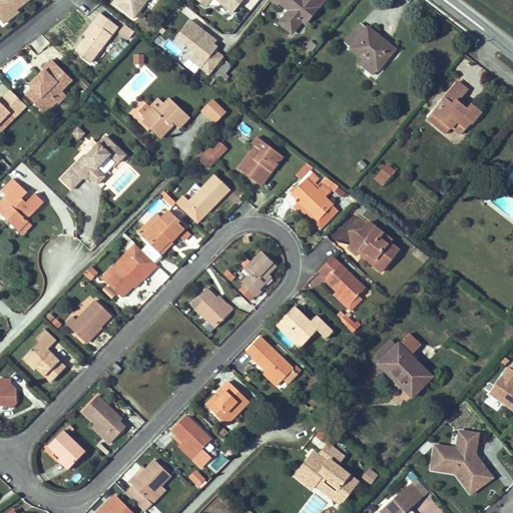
[(0,0),(0,24),(2,27),(19,13),(19,9),(30,0),(0,0)]
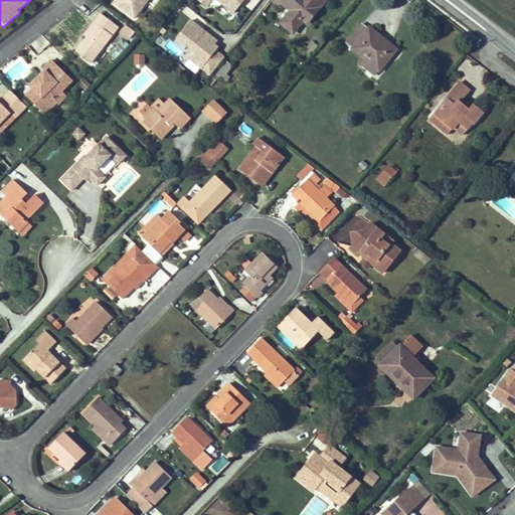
[(150,0),(114,0),(112,4),(135,21),(150,0)]
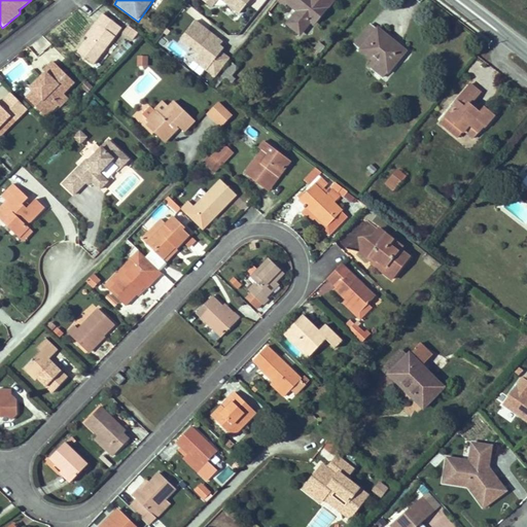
[(221,0),(239,13),(249,0),(201,0),(211,7),(215,0),(221,0)]
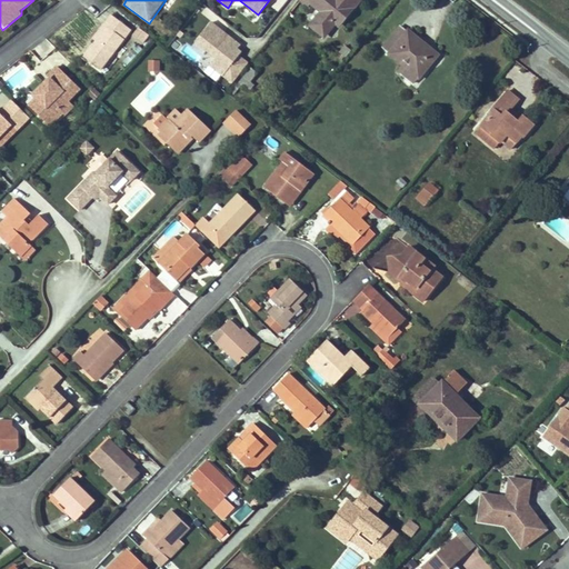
[(340,26),(360,0),(300,0),(301,0),(307,6),(310,1),(322,11),(311,26),(325,36),(336,22),(340,26)]
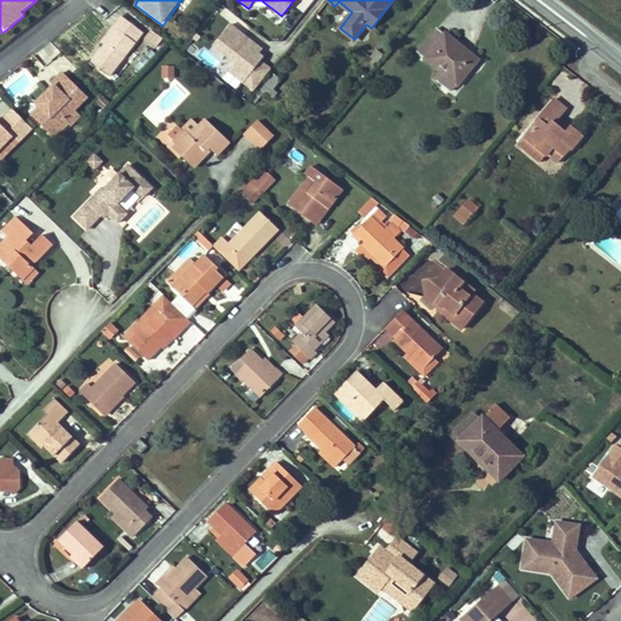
[(220,15),(232,23),(237,16),(224,7),(220,15)]
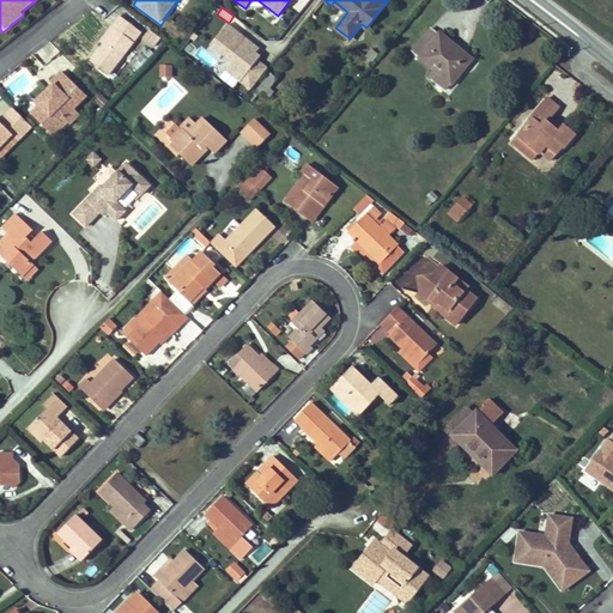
[(103,44),(90,60),(110,77),(146,32),(121,12),(97,40),(103,44)]
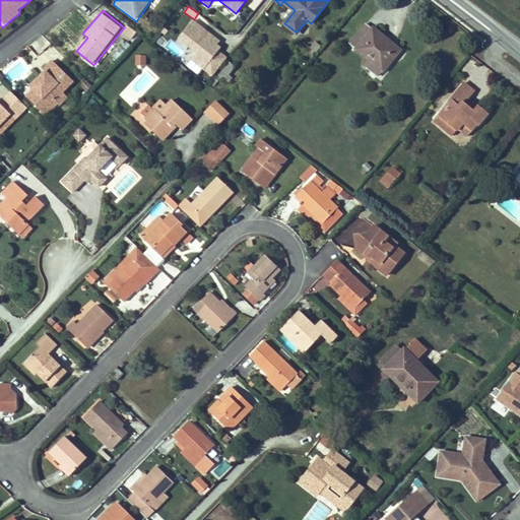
[(220,41),(192,19),(177,39),(196,53),(191,60),(212,76),(228,57),(219,51),(220,48),(218,44),(220,41)]
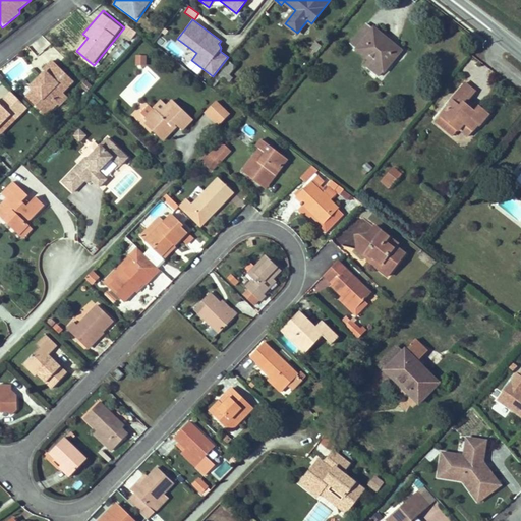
[(400,51),(373,29),(373,30),(367,24),(351,44),(379,67),(384,71),(400,51)]
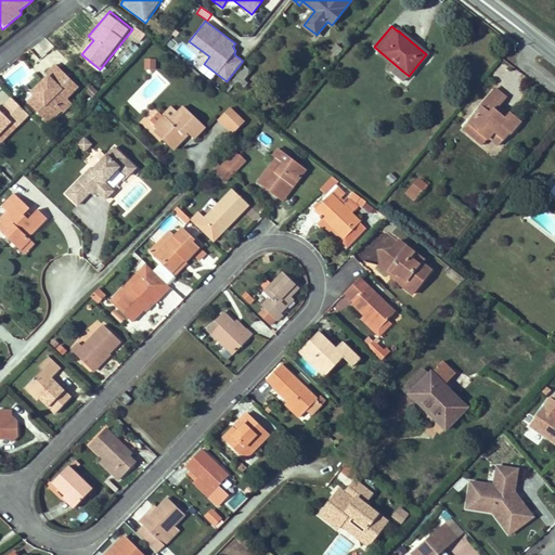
[(156,69),(156,60),(144,60),(144,69),(156,69)]
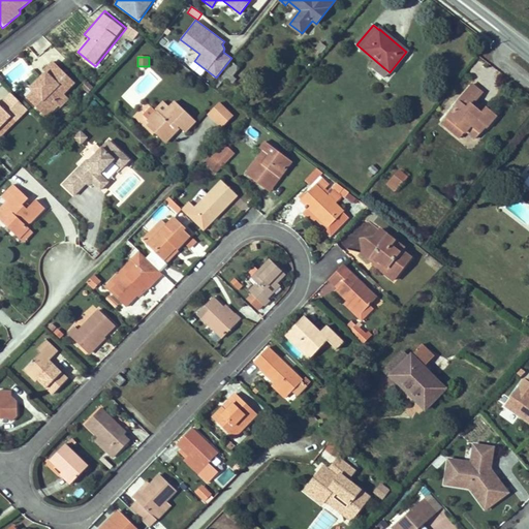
[(50,58),(40,68),(45,72),(40,78),(35,76),(29,83),(30,88),(23,95),(42,114),(54,102),(57,104),(65,95),(60,90),(65,85),(59,78),(64,72),(50,58)]
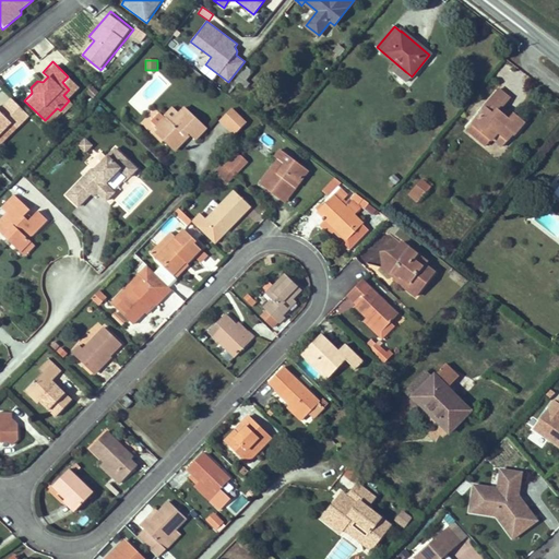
[(245,86),(254,71),(245,66),(235,80),(245,86)]
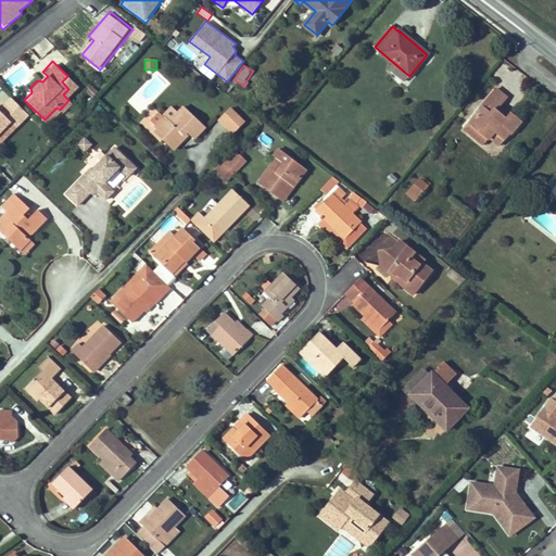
[(155,75),(149,83),(159,91),(165,83),(155,75)]
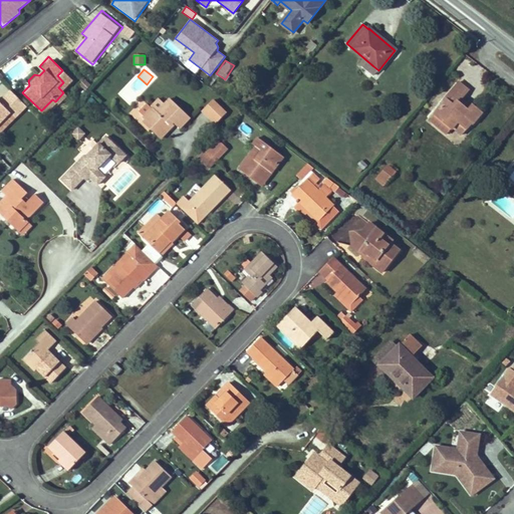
[(69,77),(62,70),(57,75),(63,82),(69,77)]
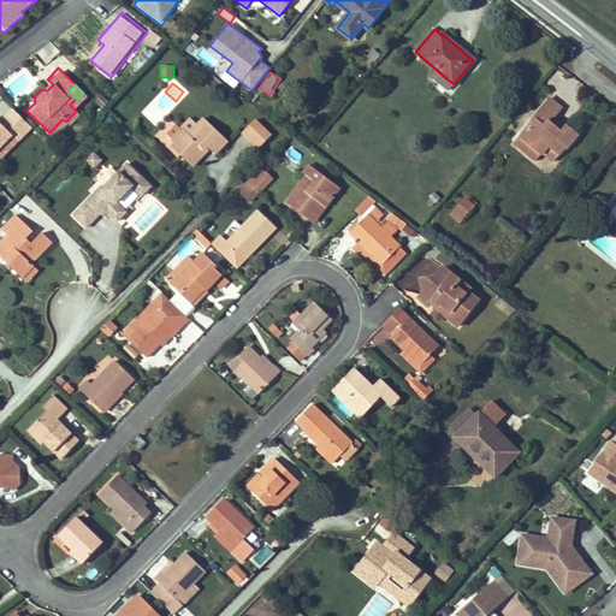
[(535,120),(521,137),(542,154),(543,153),(549,146),(558,154),(564,147),(566,149),(576,135),(567,126),(564,129),(562,132),(550,123),(554,119),(561,108),(549,99),(533,118),(535,120)]
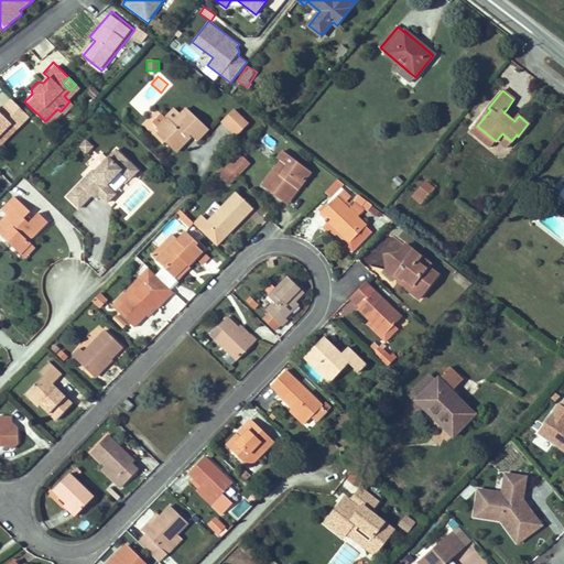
[(0,147),(31,117),(10,97),(0,107),(0,147)]
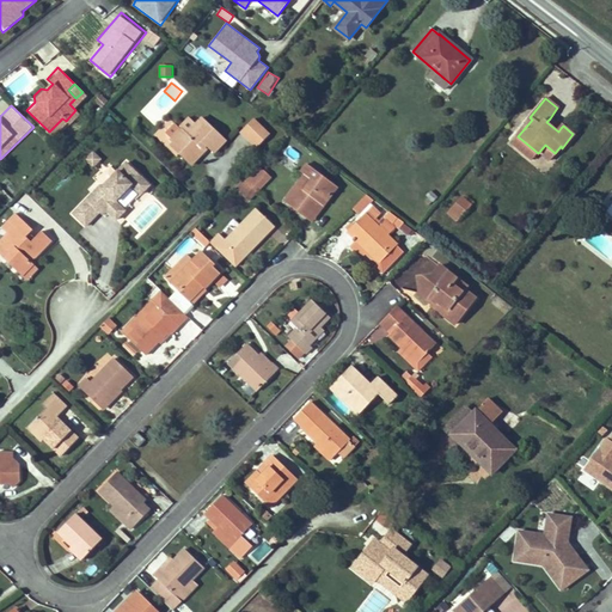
[(215,154),(227,141),(218,132),(203,118),(189,134),(184,129),(172,141),(175,145),(187,154),(183,159),(193,167),(203,155),(201,153),(207,147),(215,154)]
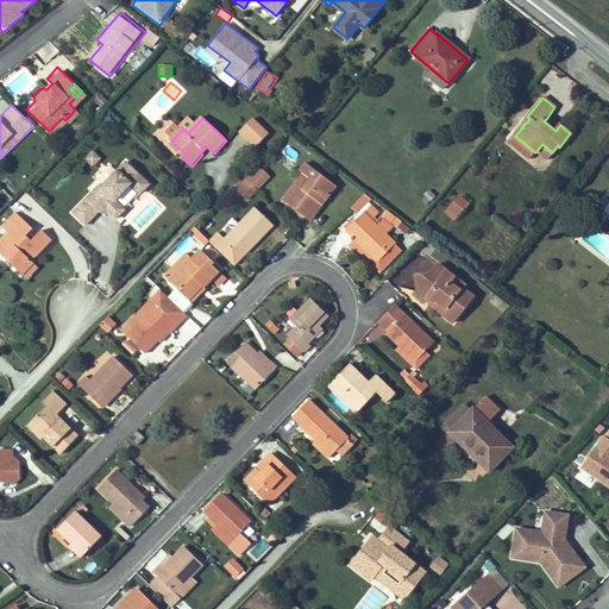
[(269,133),(252,118),(240,130),(257,146),(269,133)]
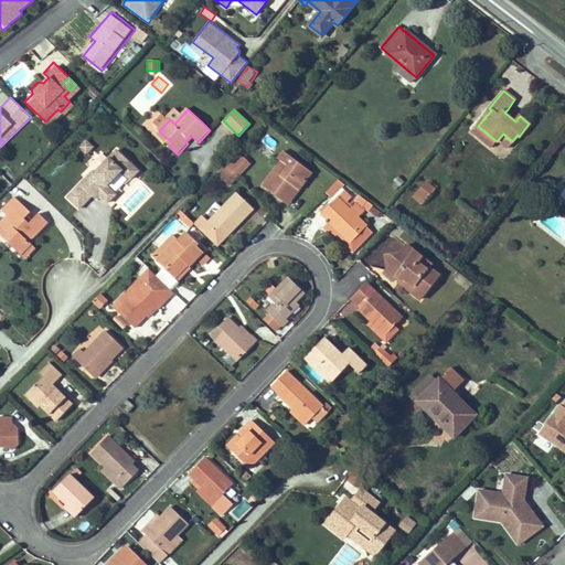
[(508,109),(504,113),(515,121),(518,118),(508,109)]
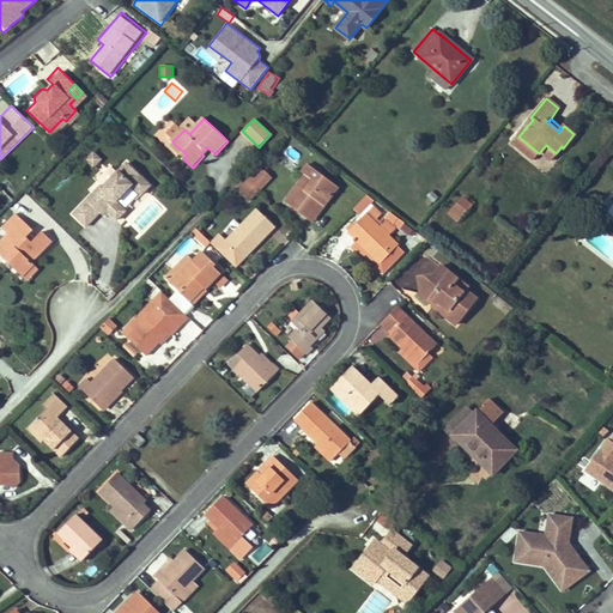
[(539,153),(519,137),(514,143),(534,161),(539,153)]
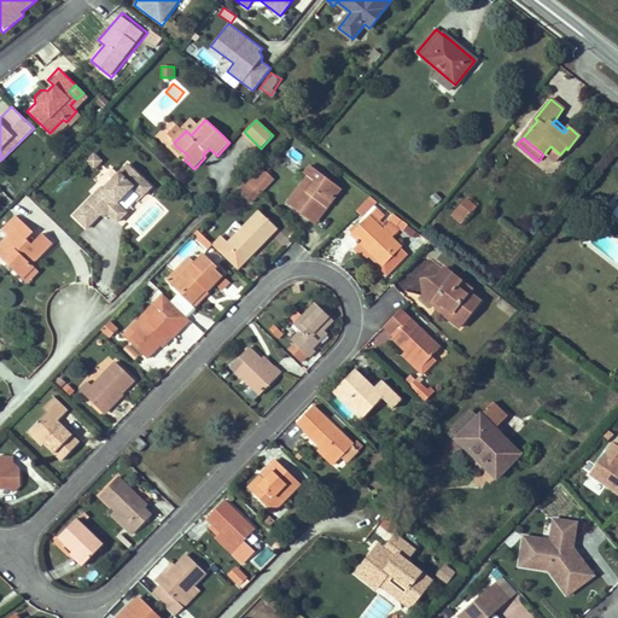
[(188,156),(176,146),(173,149),(185,161),(188,156)]
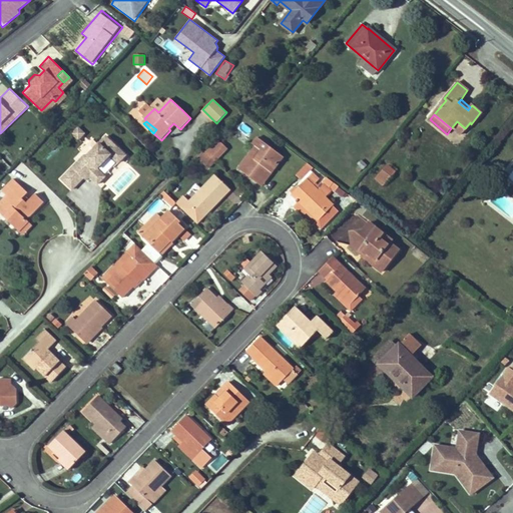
[(452,127),(461,133),(465,128),(457,121),(452,127)]
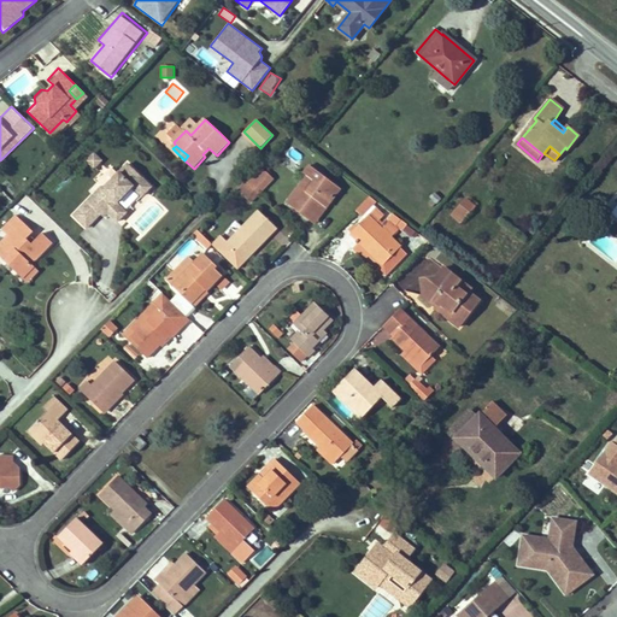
[(84,160),(94,169),(103,159),(93,151),(84,160)]
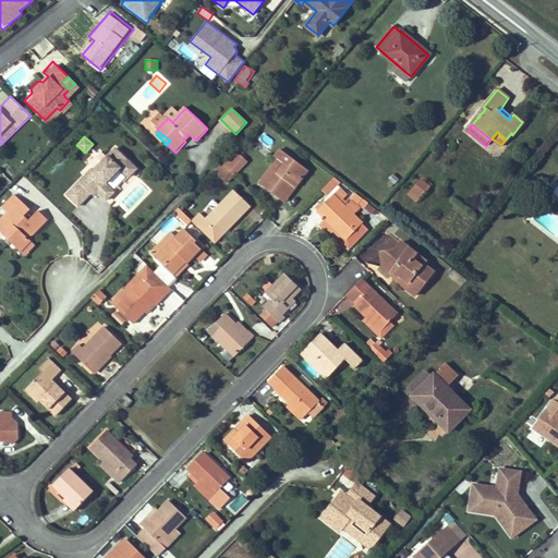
[(65,194),(77,206),(93,190),(105,199),(112,192),(104,183),(118,169),(126,177),(134,169),(113,148),(104,158),(94,169),(92,171),(89,170),(65,194)]
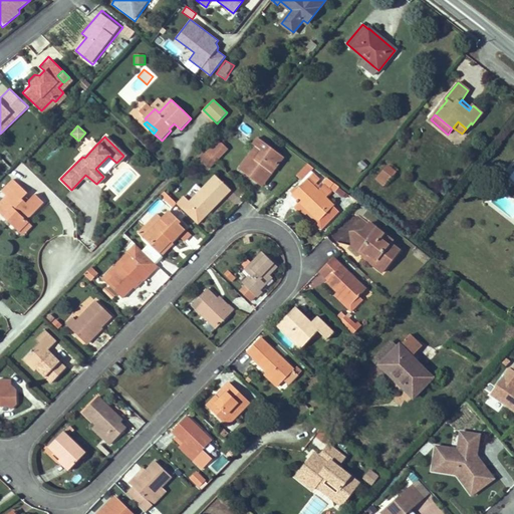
[(216,163),(228,150),(216,139),(204,151),(215,162),(216,163)]
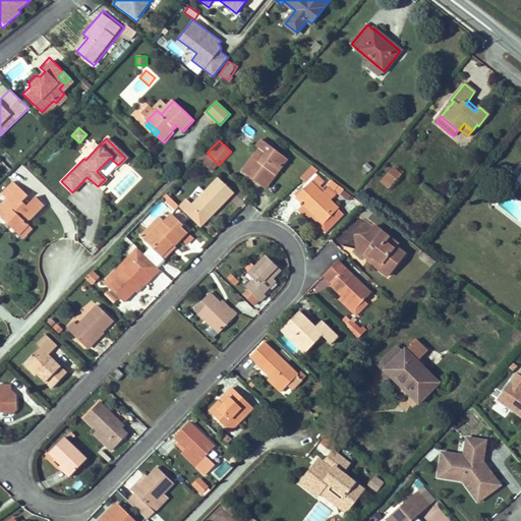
[(270,183),(287,159),(263,140),(257,147),(259,149),(242,172),(262,186),(266,180),(270,183)]
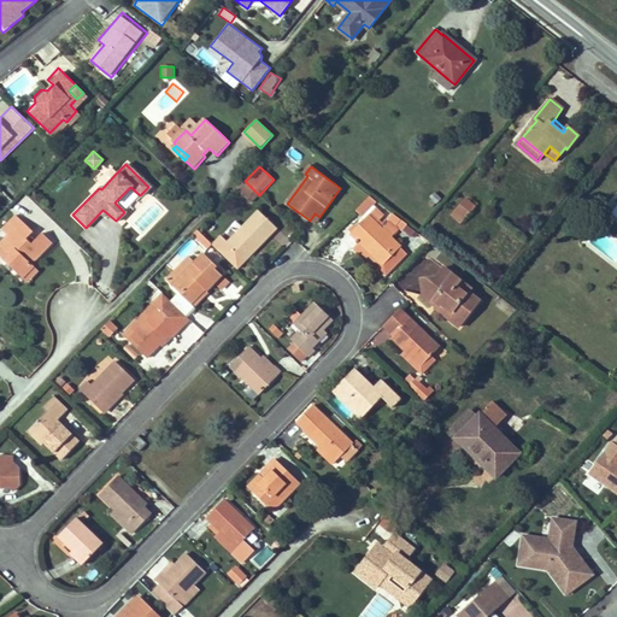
[(104,187),(115,175),(109,169),(97,181),(104,187)]
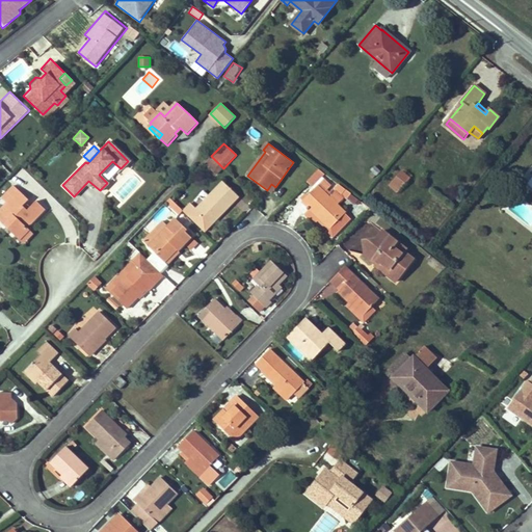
[(222,167),(211,156),(204,163),(215,175),(222,167)]
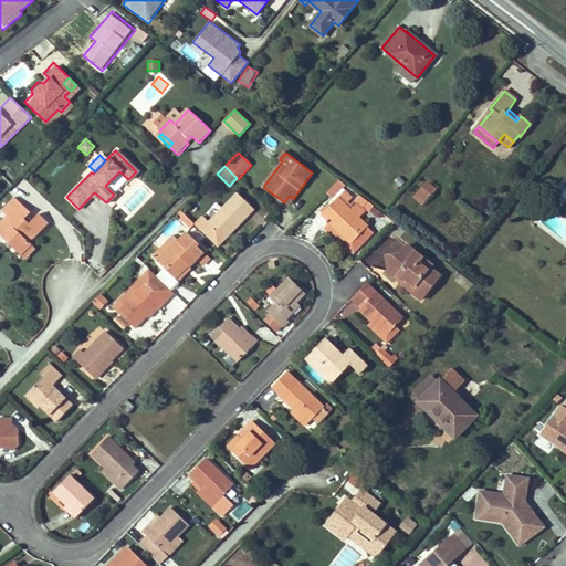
[(427,200),(436,189),(427,182),(418,194),(427,200)]
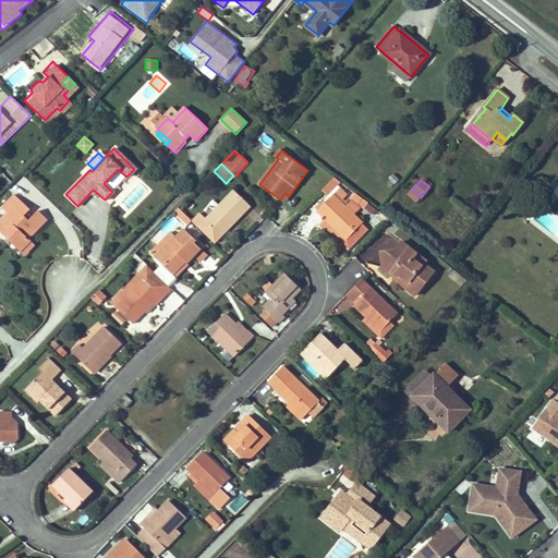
[(222,235),(250,206),(234,191),(206,220),(222,235)]
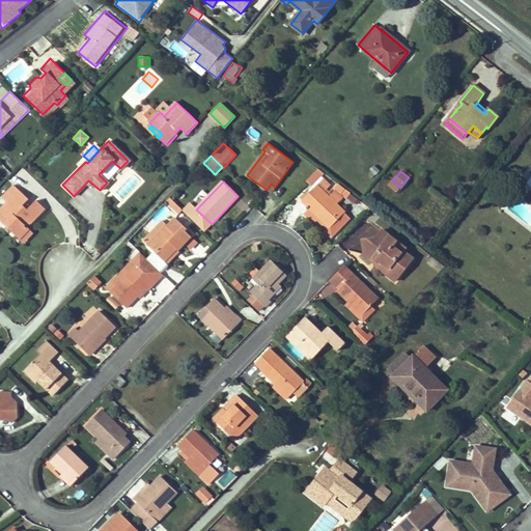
[(271,193),(275,187),(271,184),(267,190),(271,193)]
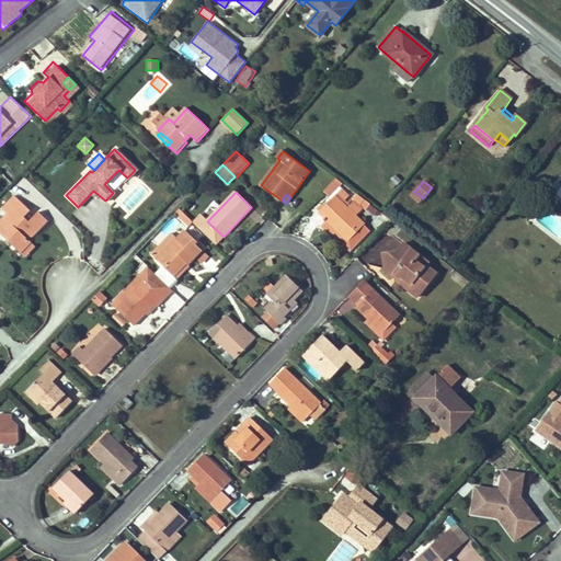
[(6,213),(18,199),(13,195),(9,198),(0,208),(6,213)]
